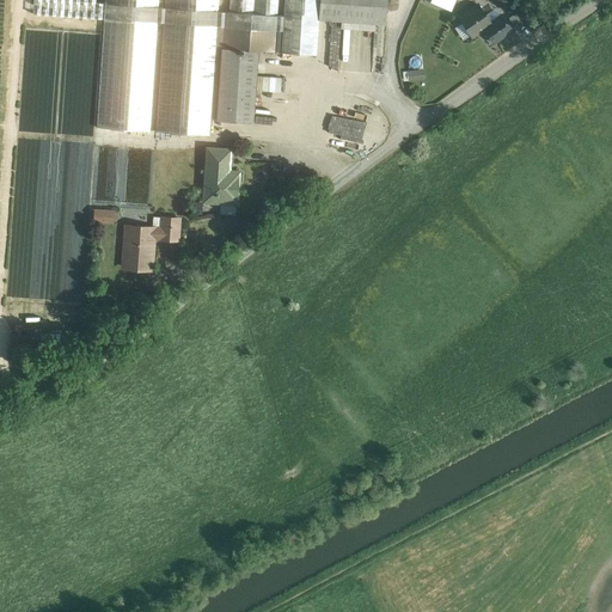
[(219,0),(165,0),(165,7),(159,7),(158,0),(105,0),(105,4),(96,2),(96,0),(34,0),(34,14),(104,19),(158,23),(164,23),(157,132),(209,135),(216,26),(224,26),(216,121),(254,123),(258,51),(275,53),(276,30),(277,16),(279,0),(230,0),(230,12),(228,12),(220,12),(218,11),(219,0)]
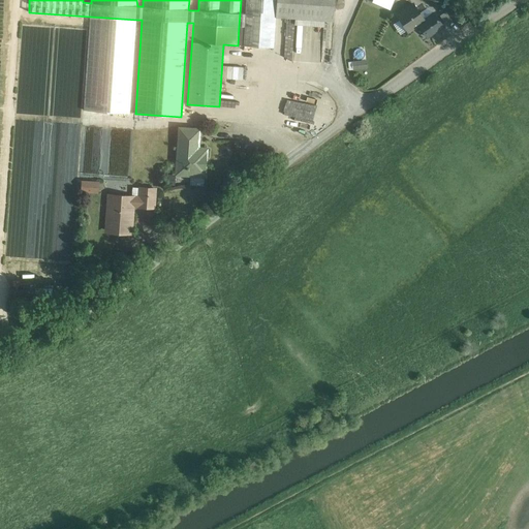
[(246,0),(245,13),(240,13),(239,26),(244,27),(243,45),(273,48),(275,17),(276,0),(246,0)]
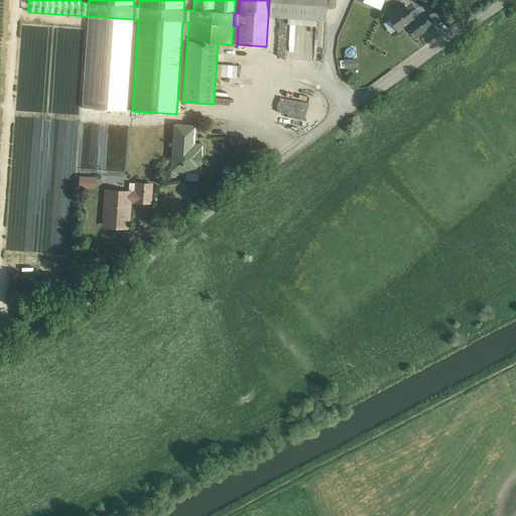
[(327,0),(269,0),(268,16),(288,18),(287,24),(316,26),(316,20),(326,20),(327,0)]
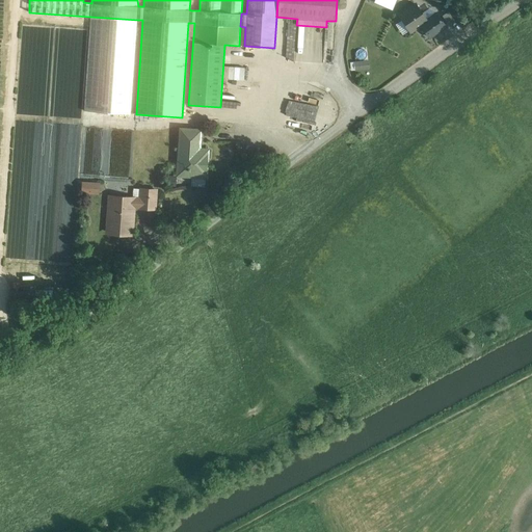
[(395,0),(375,0),(375,2),(392,9),(395,0)]
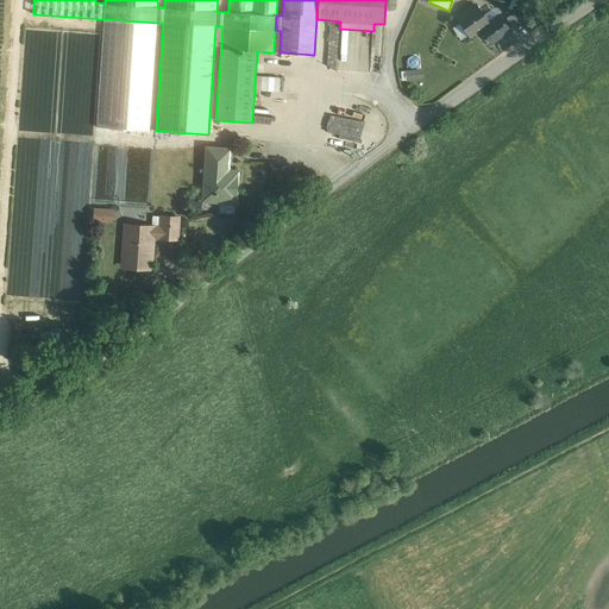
[(476,5),(457,17),(470,36),(482,27),(488,23),(476,5)]
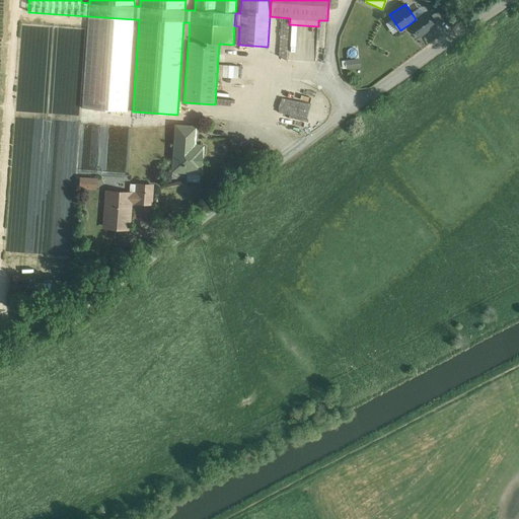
[(437,11),(432,15),(438,25),(444,21),(437,11)]
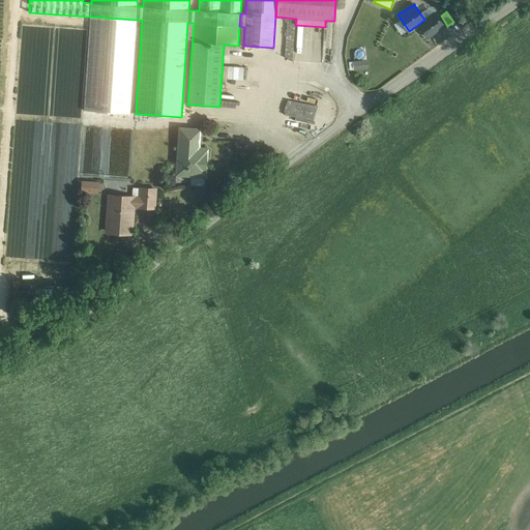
[(424,20),(419,24),(428,36),(443,26),(435,12),(424,20)]
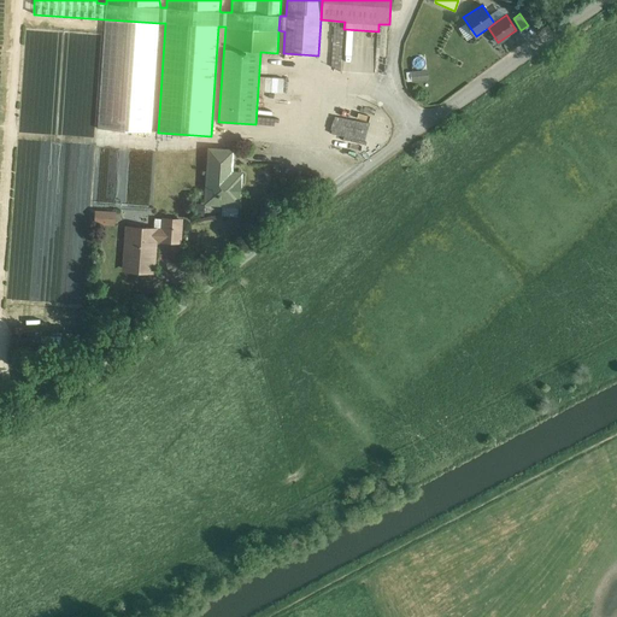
[(159,23),(105,19),(98,129),(151,133),(159,23)]
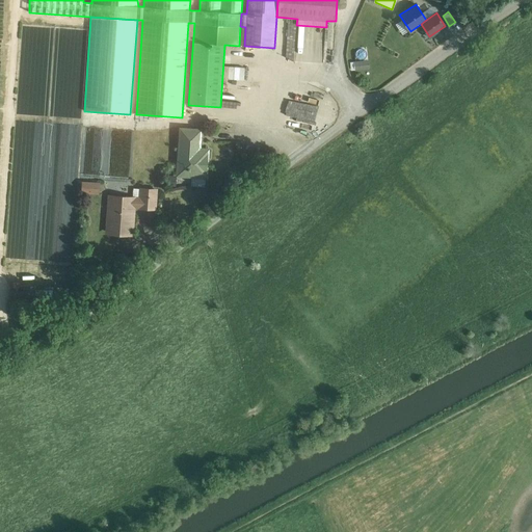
[(351,69),(369,68),(369,59),(351,59),(351,69)]
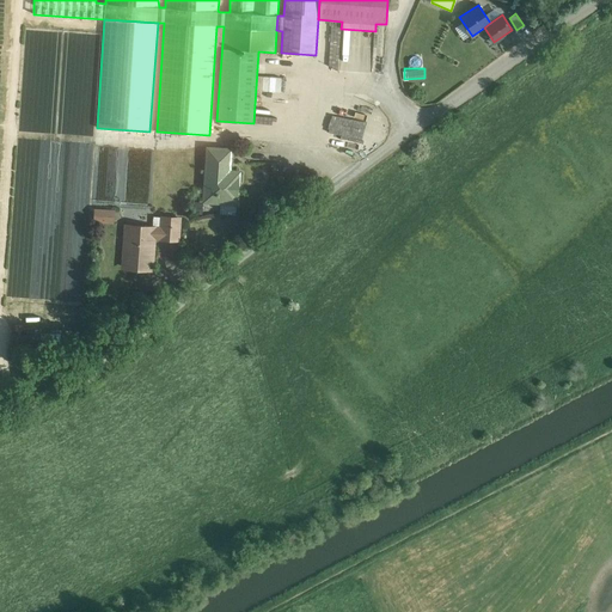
[(231,150),(208,148),(204,201),(237,203),(239,172),(228,172),(231,150)]
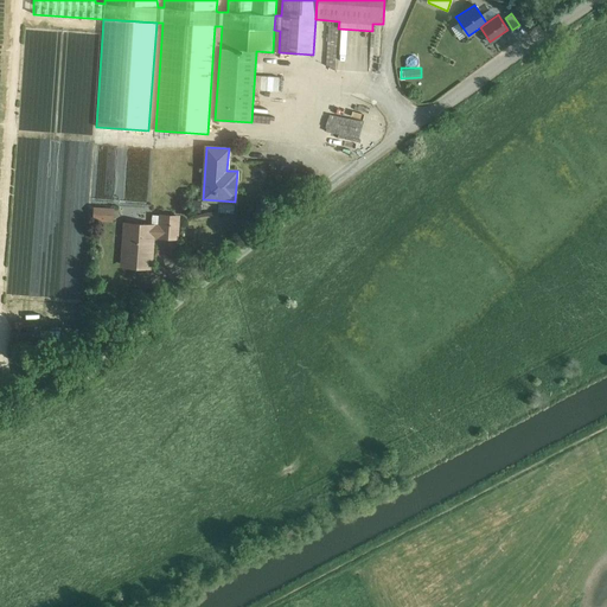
[(106,210),(95,209),(95,218),(104,219),(106,210)]
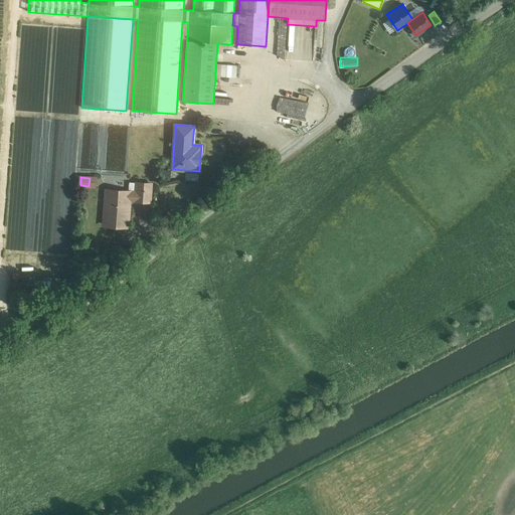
[(151,184),(137,183),(136,192),(136,201),(150,202),(151,184)]
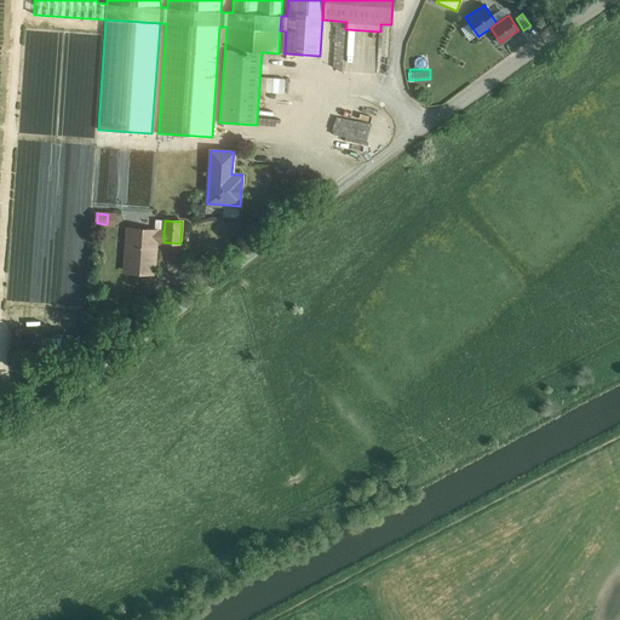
[(164,231),(131,229),(131,236),(127,235),(126,256),(130,256),(128,271),(154,274),(156,241),(164,242),(164,231)]
